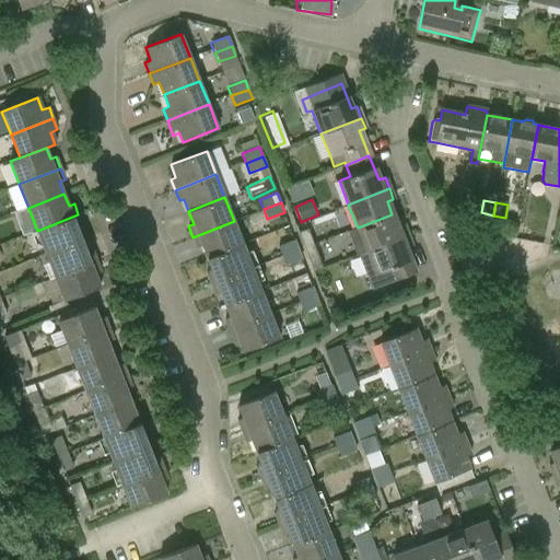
[(37,231),(46,254),(81,241),(77,228),(82,225),(78,214),(37,231)]
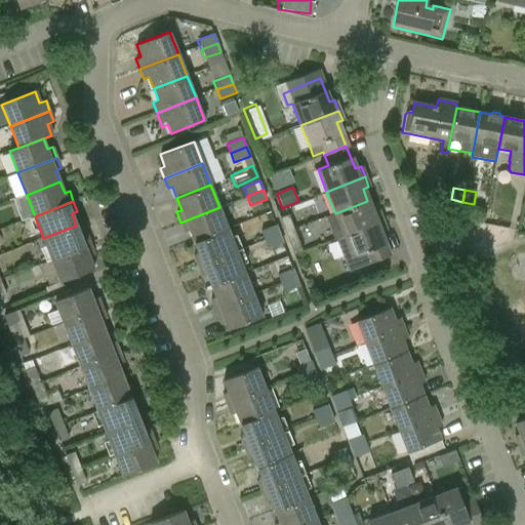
[(335,213),(344,235),(381,220),(377,210),(372,212),(367,201),(335,213)]
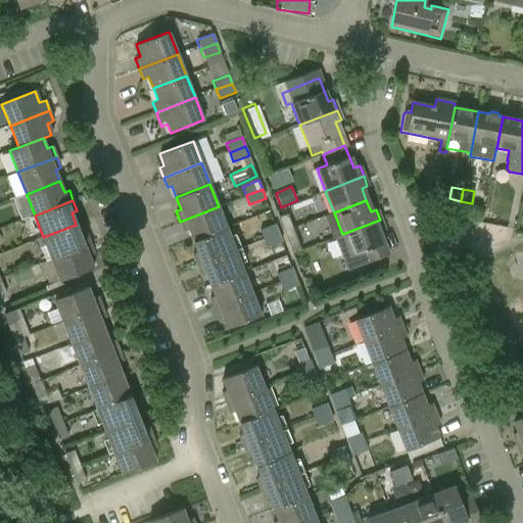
[(227,228),(219,206),(180,222),(184,232),(188,230),(193,241),(227,228)]
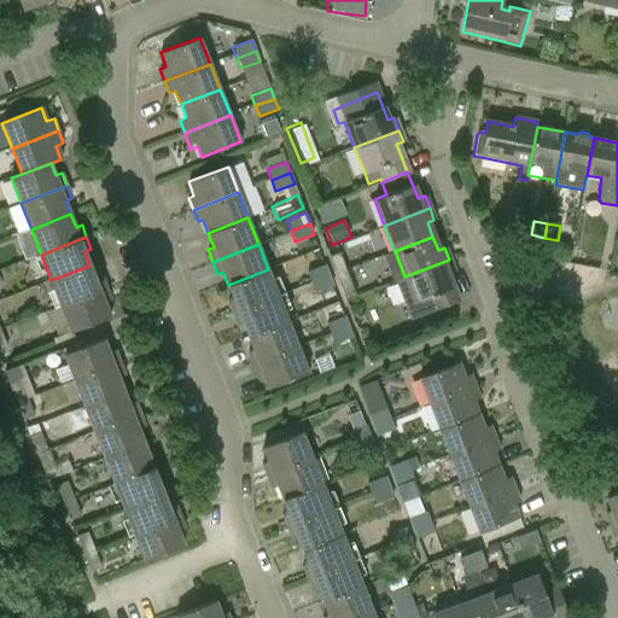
[(328,257),(336,274),(347,270),(339,252),(328,257)]
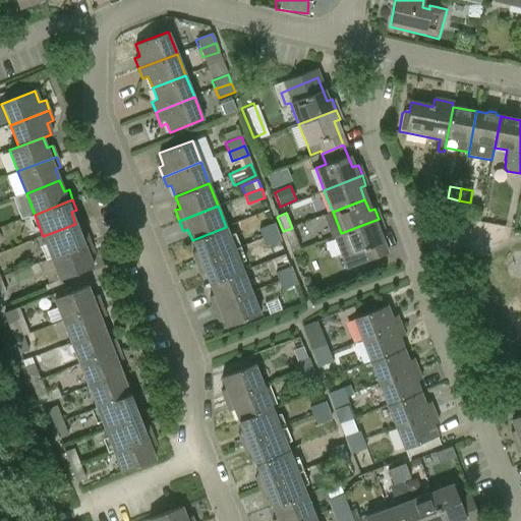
[(346,270),(364,263),(387,254),(377,230),(382,228),(379,219),(341,233),(334,236),(346,270)]
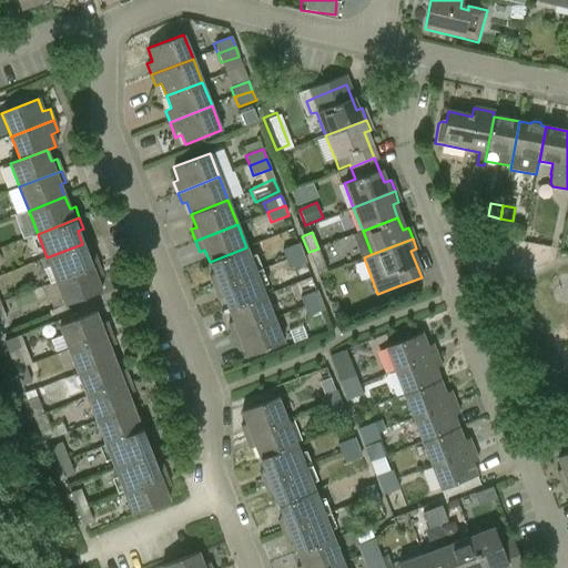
[(281,250),(285,260),(303,253),(298,243),(281,250)]
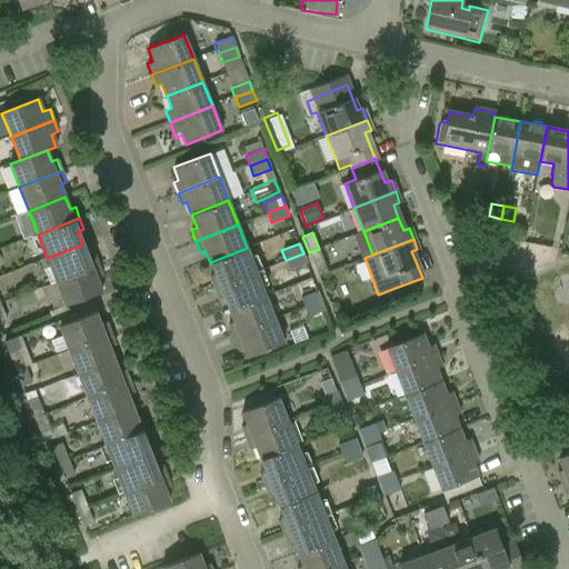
[(47,258),(56,281),(98,266),(93,255),(88,257),(82,245),(47,258)]
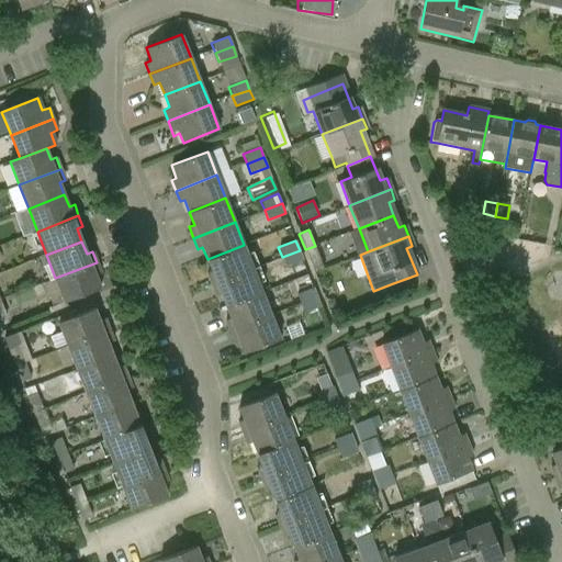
[(253,268),(244,245),(208,259),(212,271),(206,273),(211,284),(253,268)]
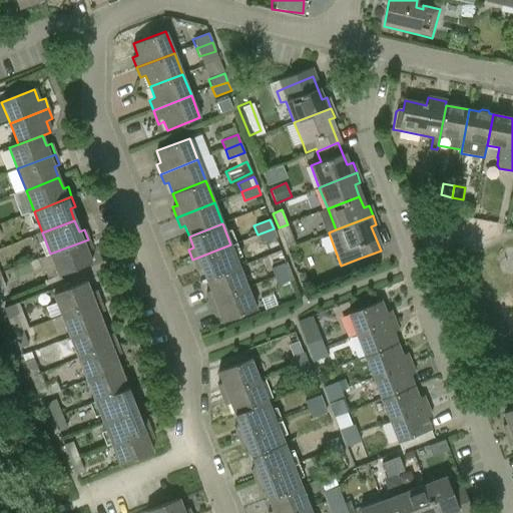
[(296,245),(288,224),(279,227),(287,248),(296,245)]
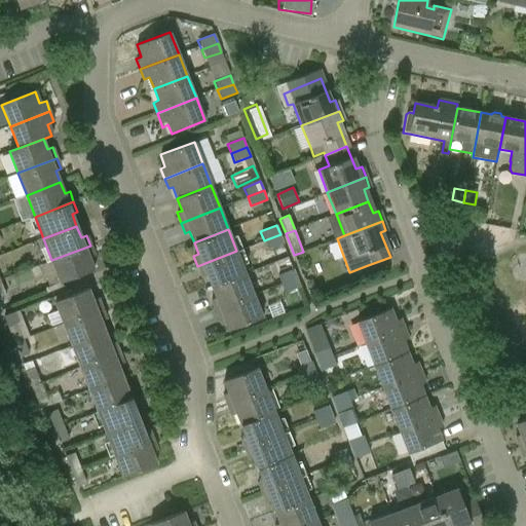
[(284,243),(280,234),(264,240),(268,250),(284,243)]
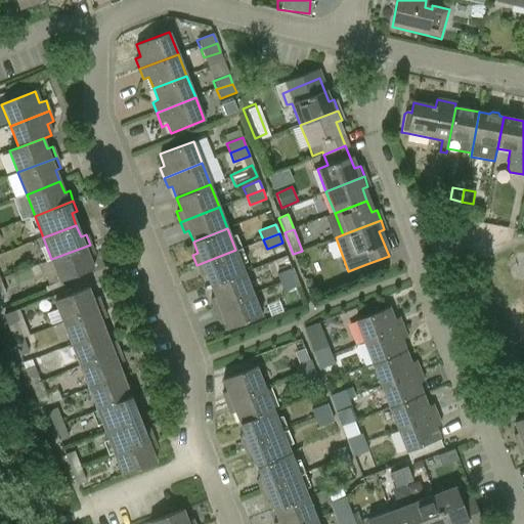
[(93,255),(90,245),(51,259),(60,281),(93,269),(89,257),(93,255)]
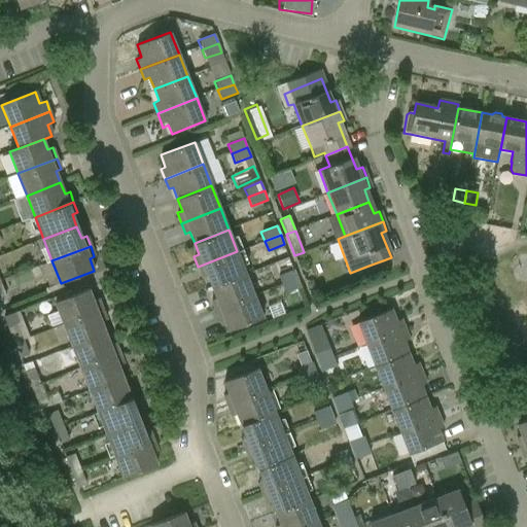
[(245,273),(237,251),(198,267),(202,277),(206,275),(211,286),(245,273)]
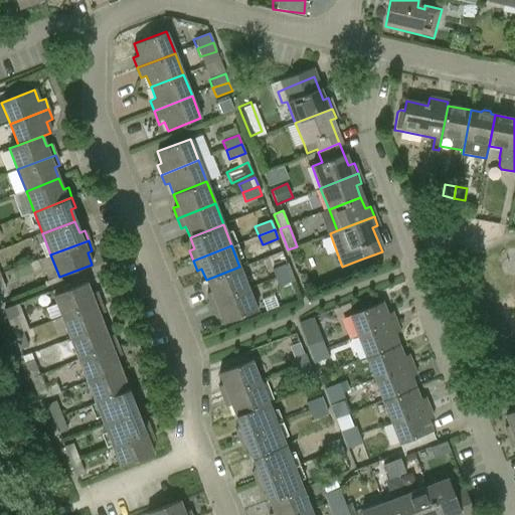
[(272,269),(275,278),(292,272),(288,263),(272,269)]
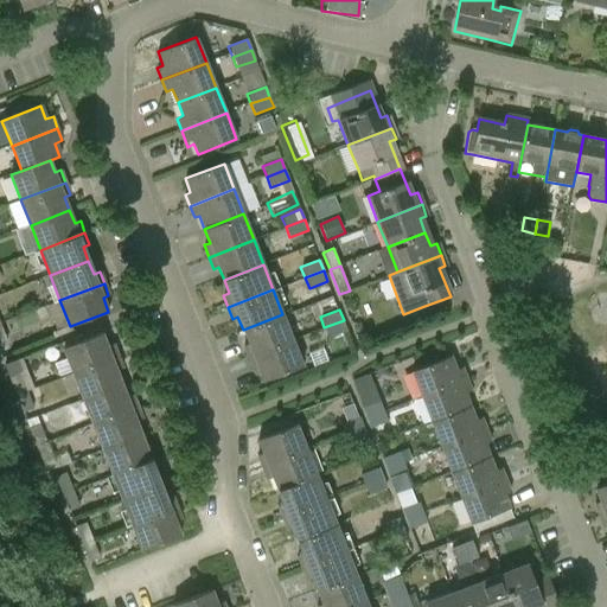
[(293,339),(282,314),(243,330),(248,343),(243,345),(248,357),(293,339)]
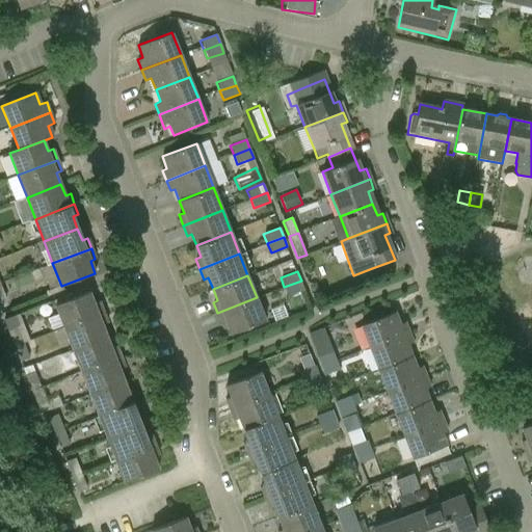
[(304,290),(301,281),(284,287),(288,296),(304,290)]
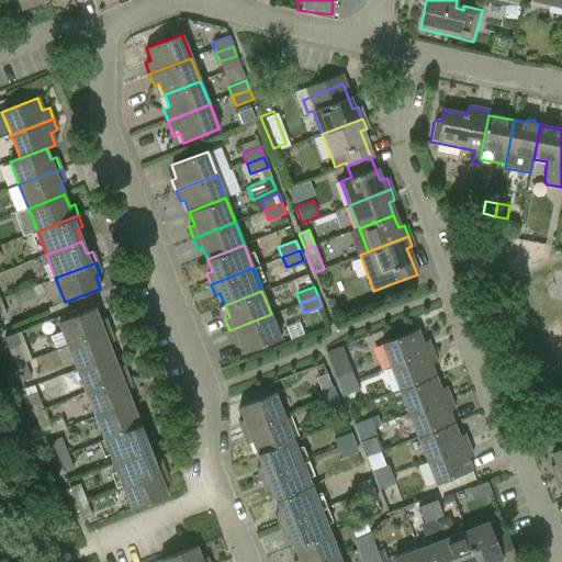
[(54,348),(67,344),(68,347),(109,329),(104,318),(99,322),(93,308),(58,323),(63,332),(49,336),(54,348)]
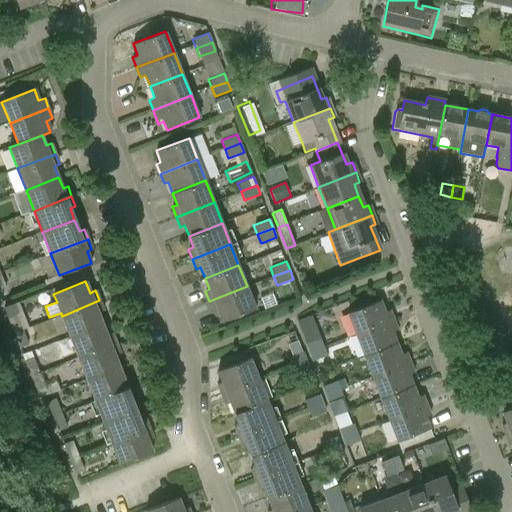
[(255,309),(247,286),(209,301),(213,311),(217,309),(221,322),(255,309)]
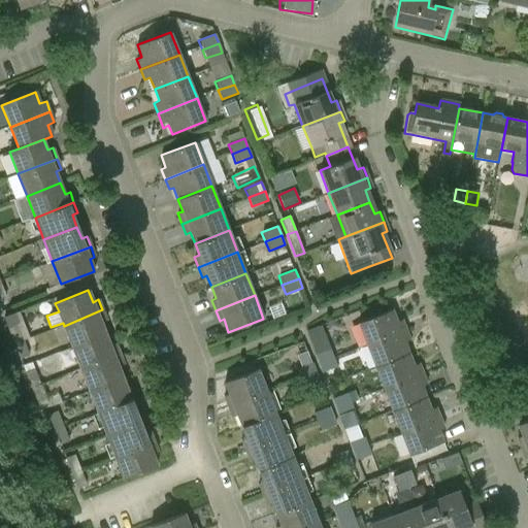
[(358,322),(367,344),(405,330),(401,320),(396,322),(388,301),(359,312),(362,321),(358,322)]
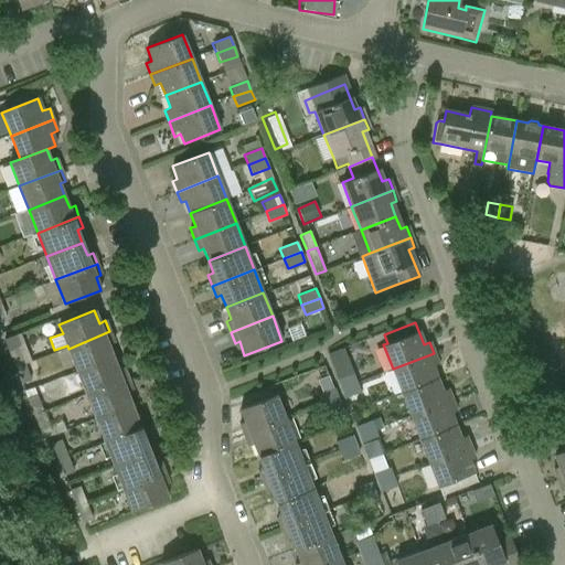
[(68,349),(77,372),(113,358),(108,345),(114,342),(109,331),(68,349)]
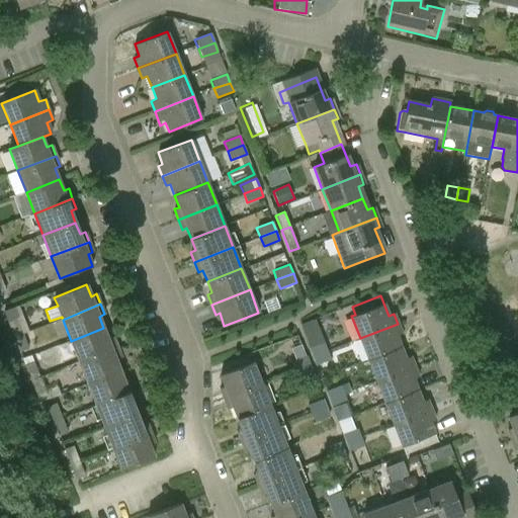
[(13,337),(22,333),(27,332),(18,307),(4,312),(13,337)]
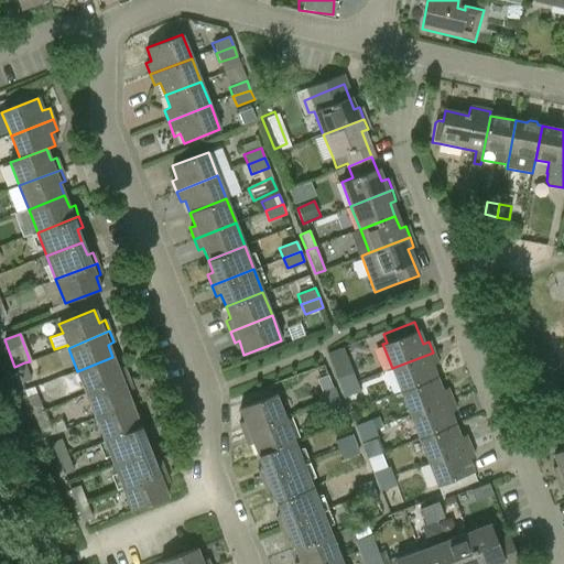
[(392,368),(401,391),(436,378),(431,366),(437,364),(433,353),(392,368)]
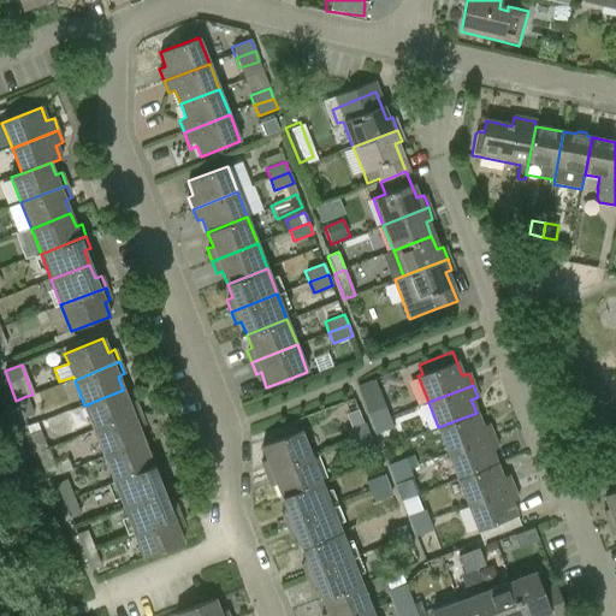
[(84,406),(94,431),(140,413),(135,401),(128,403),(123,390),(84,406)]
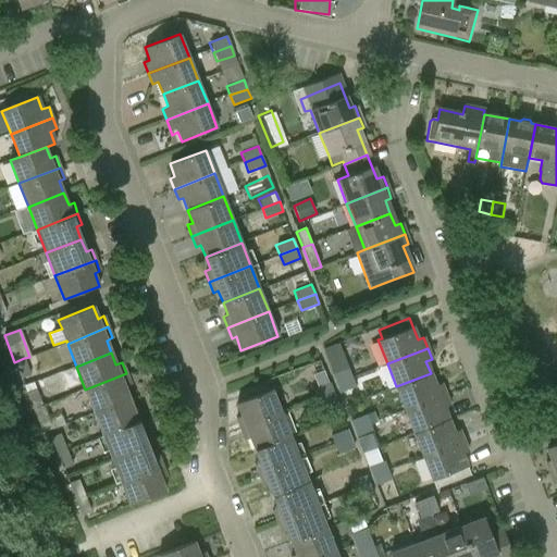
[(32,374),(24,358),(14,362),(21,379),(32,374)]
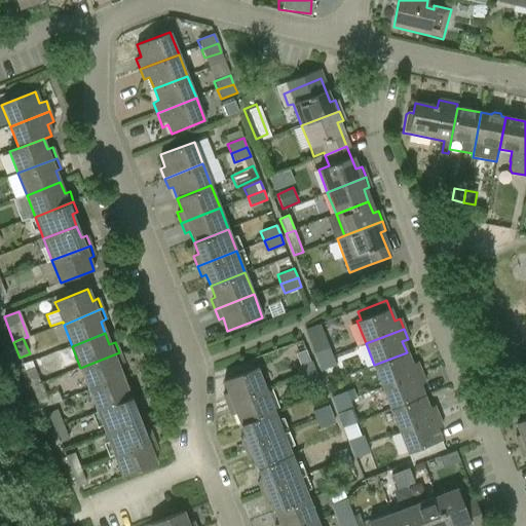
[(297,348),(303,365),(311,361),(305,345),(297,348)]
